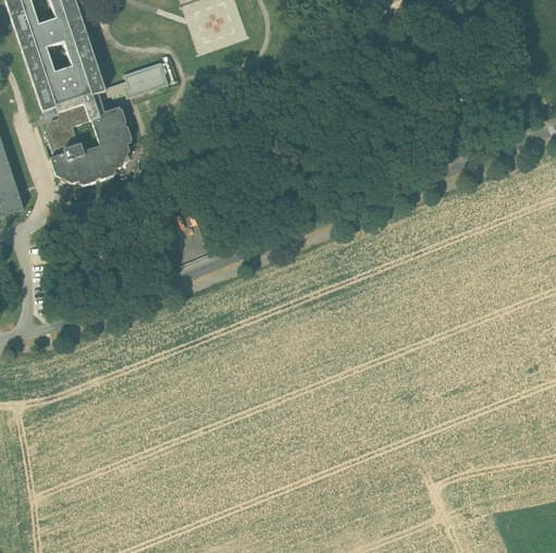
[(5,0),(42,110),(57,106),(60,115),(51,118),(49,123),(52,136),(49,137),(54,155),(50,156),(56,173),(72,181),(79,179),(81,182),(83,182),(84,183),(97,179),(96,177),(100,175),(101,177),(114,173),(113,171),(116,170),(115,167),(122,164),(130,148),(127,142),(132,140),(131,138),(132,137),(127,124),(126,124),(125,121),(126,120),(122,107),(120,108),(120,105),(104,110),(99,91),(106,89),(75,0),(5,0)]
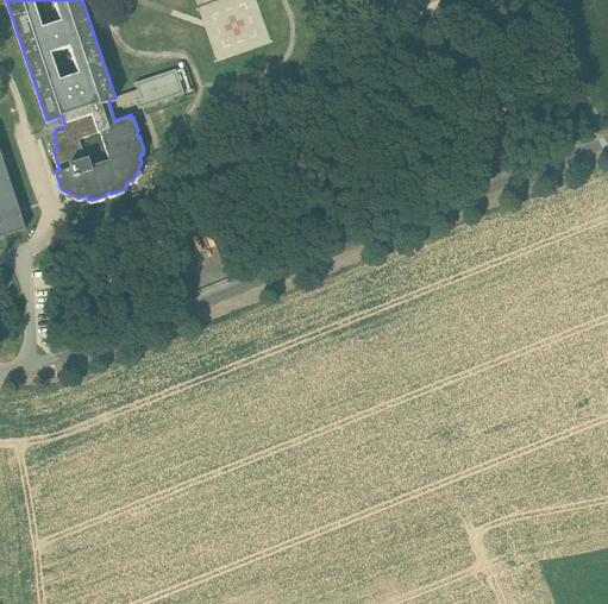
[(519,90),(505,96),(512,113),(526,107),(519,90)]
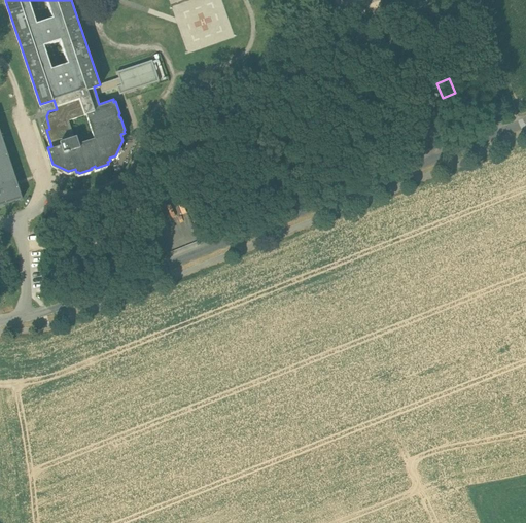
[(400,95),(390,101),(395,109),(401,106),(402,108),(410,104),(408,101),(406,103),(400,95)]
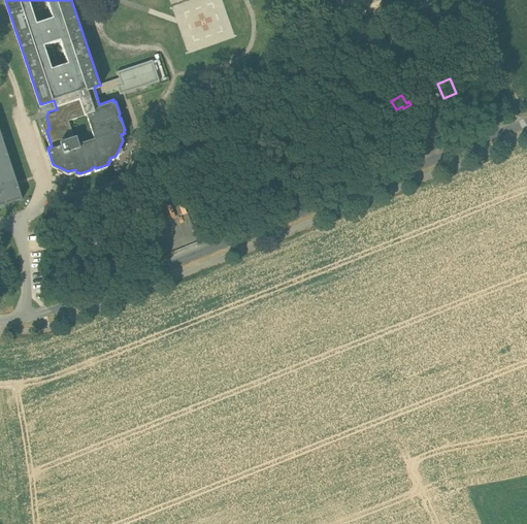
[(0,202),(23,195),(0,126),(0,202)]
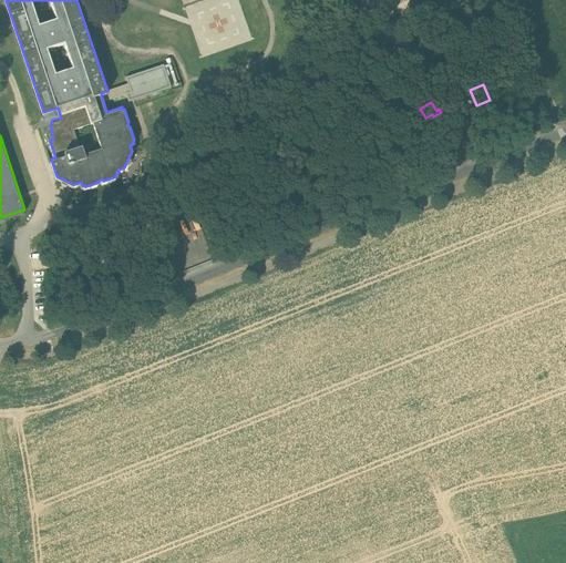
[(167,221),(155,226),(161,238),(173,233),(167,221)]
